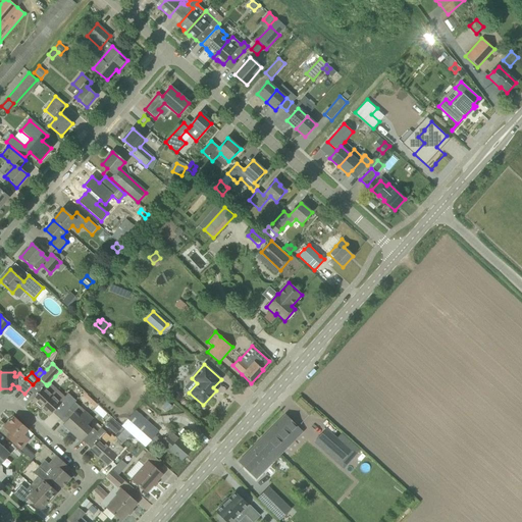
[(40,408),(51,396),(43,387),(35,396),(35,397),(32,401),(40,408)]
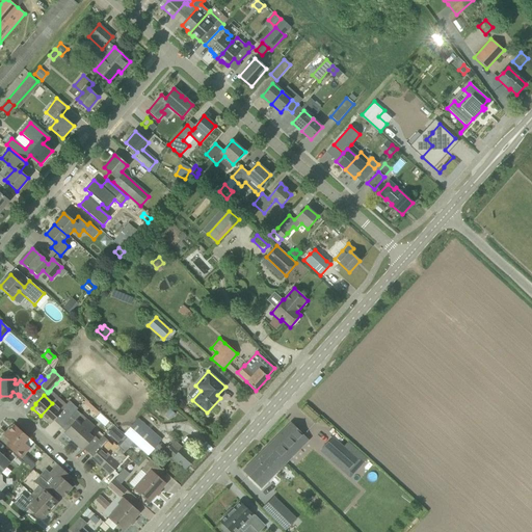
[(52,403),(41,416),(50,425),(60,414),(68,420),(76,410),(78,408),(70,401),(60,410),(52,403)]
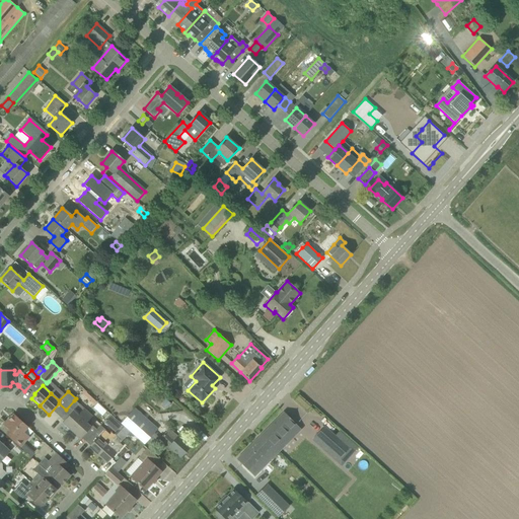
[(165,411),(171,403),(165,398),(160,405),(165,411)]
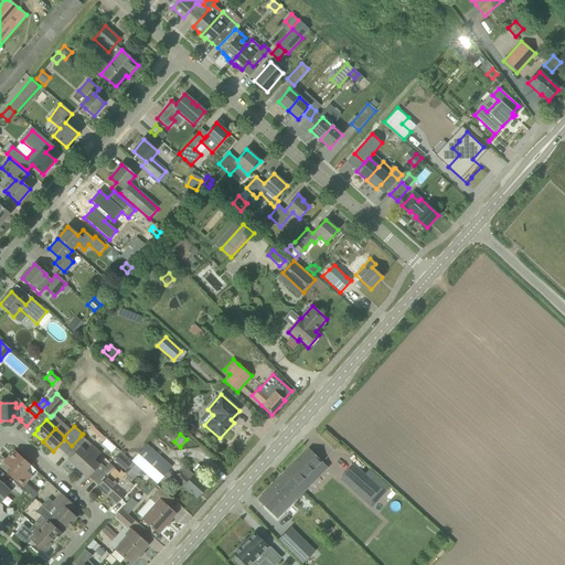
[(81,436),(72,446),(70,448),(74,452),(67,460),(77,469),(95,449),(91,445),(81,436)]
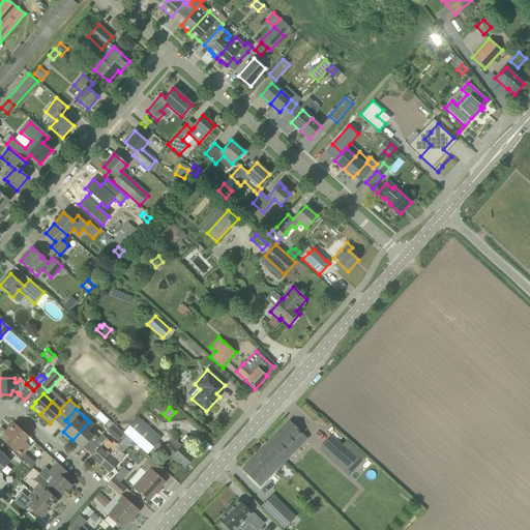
[(136,419),(123,433),(126,436),(137,445),(147,454),(159,440),(136,419)]
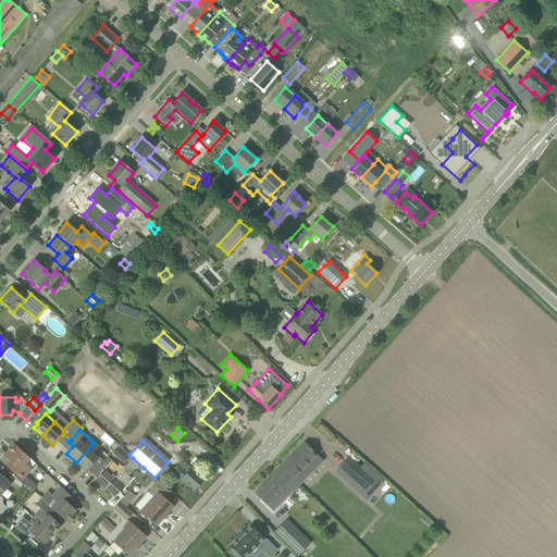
[(305,442),(281,467),(284,470),(299,485),(323,461),(305,442)]
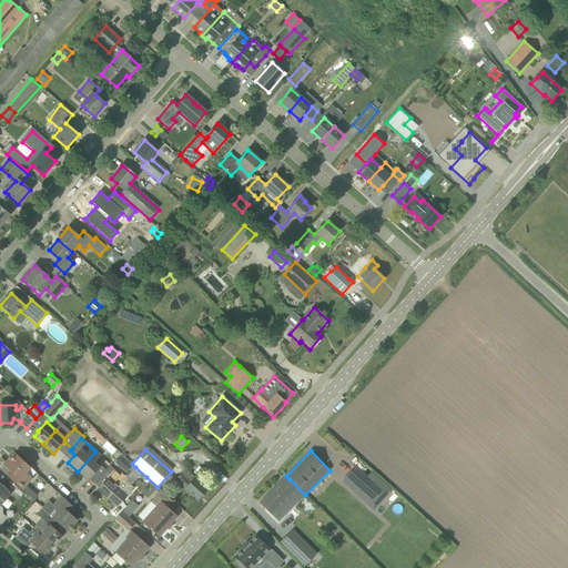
[(101,457),(95,452),(78,472),(88,480),(89,479),(94,484),(107,470),(101,466),(100,468),(94,464),(101,457)]
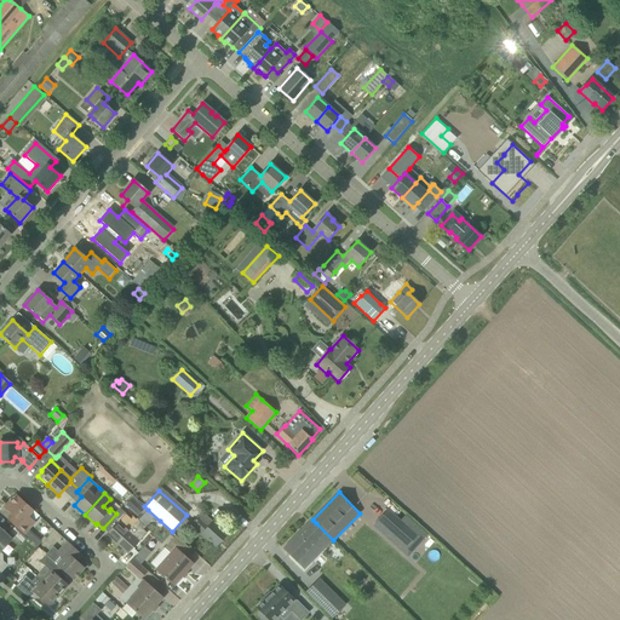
[(28,516),(33,511),(17,495),(15,498),(13,497),(10,500),(11,503),(6,507),(13,515),(7,521),(15,527),(21,532),(23,534),(34,522),(28,516)]
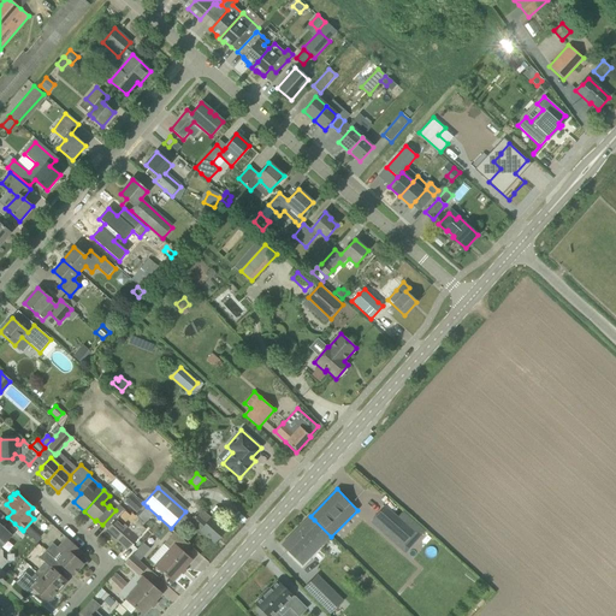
[(131,495),(124,502),(137,514),(144,507),(131,495)]
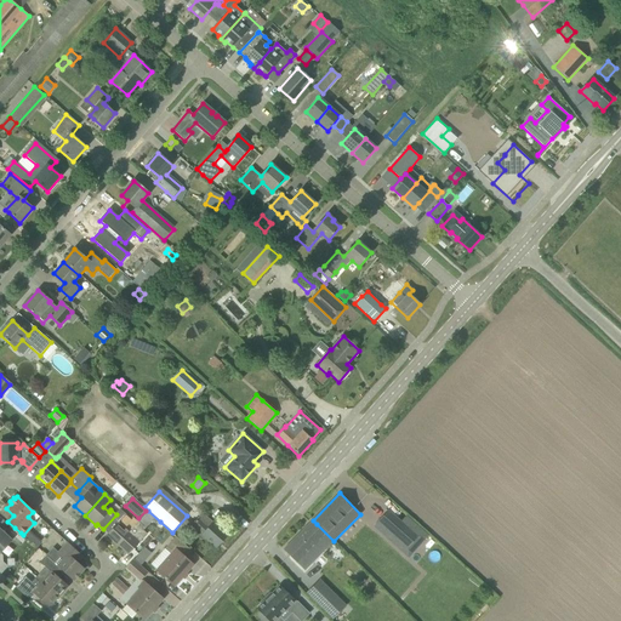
[(130,519),(125,514),(120,510),(117,514),(103,529),(108,534),(106,535),(109,539),(117,545),(138,522),(132,516),(130,519)]
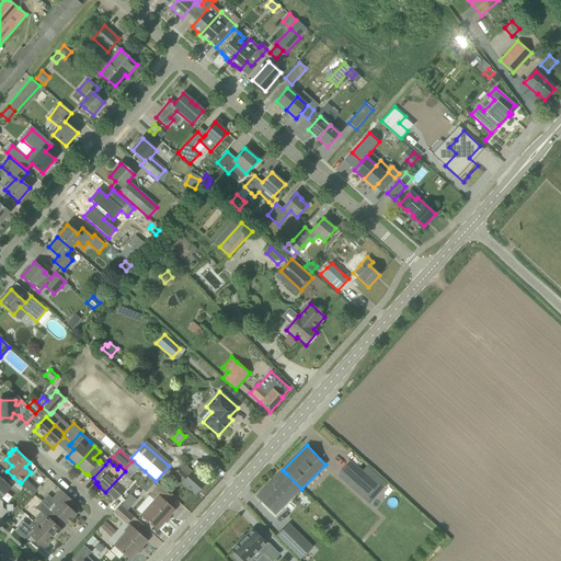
[(364,500),(377,484),(350,460),(341,470),(353,481),(348,485),(364,500)]
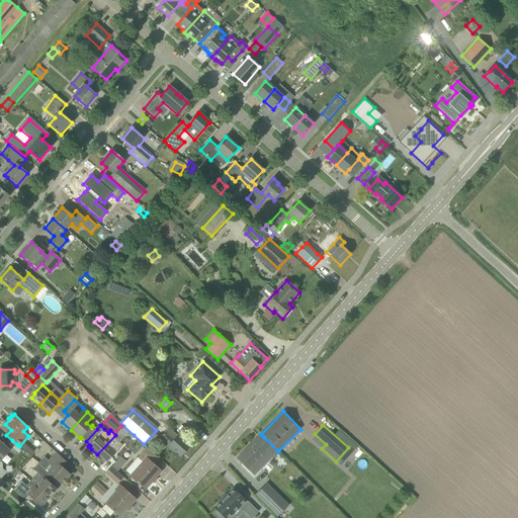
[(123,426),(120,430),(126,435),(132,436),(134,435),(123,426)]
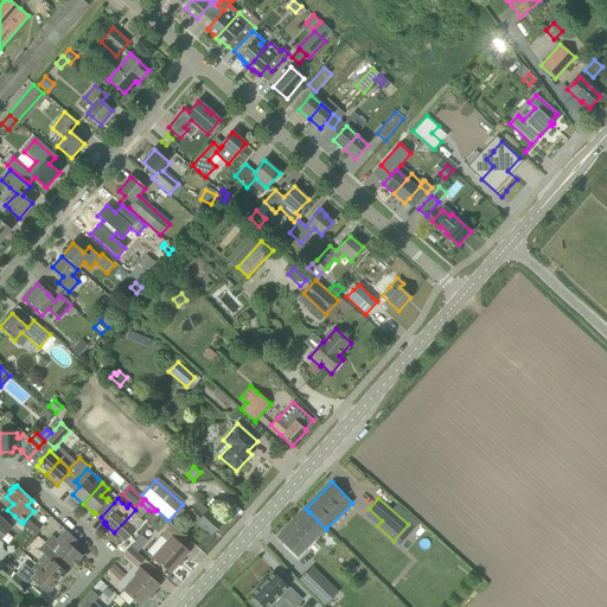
[(187,513),(210,534),(211,535),(222,523),(198,502),(187,513)]
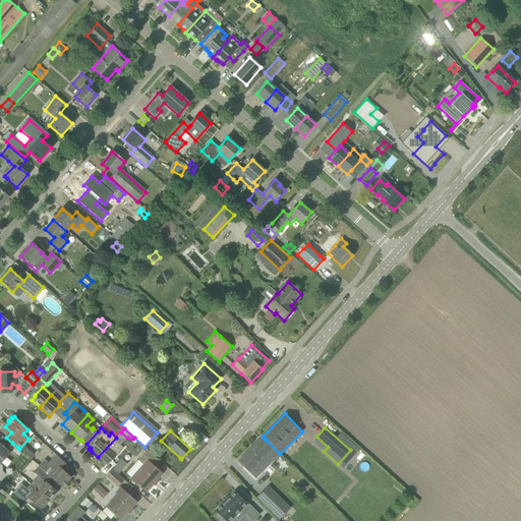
[(280,454),(266,440),(263,437),(237,461),(255,478),(264,470),(262,468),(266,465),(267,466),(280,454)]
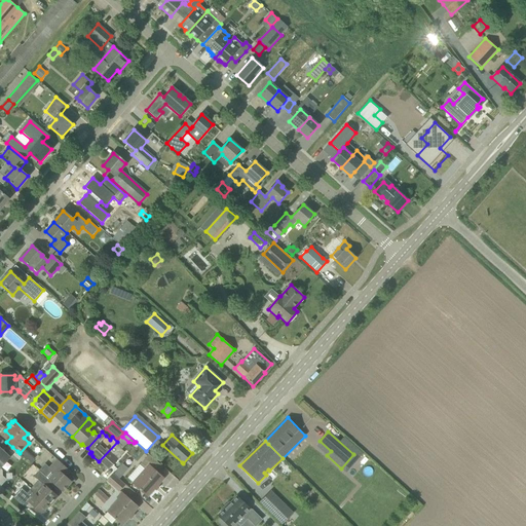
[(117,442),(99,461),(105,467),(107,465),(110,468),(124,452),(119,447),(121,446),(117,442)]
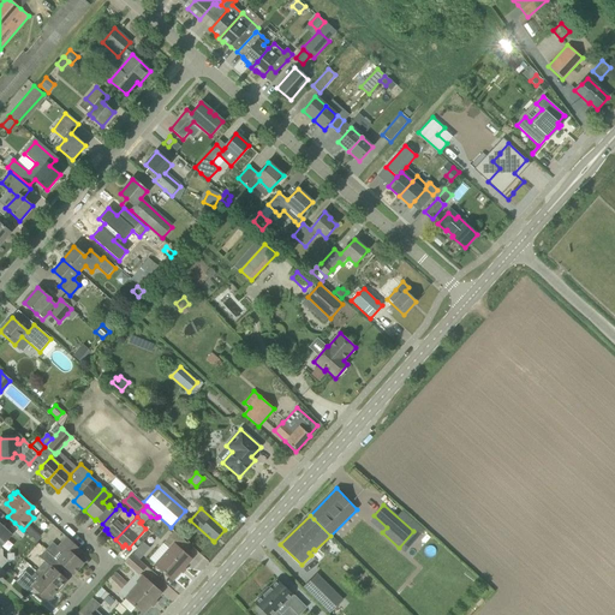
[(0,567),(1,568),(7,561),(3,556),(3,550),(0,548),(12,535),(0,523),(0,567)]
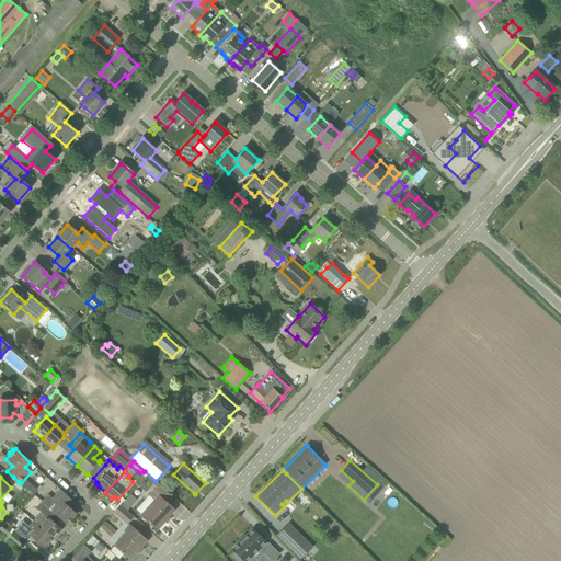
[(19,481),(13,477),(10,482),(14,487),(19,481)]
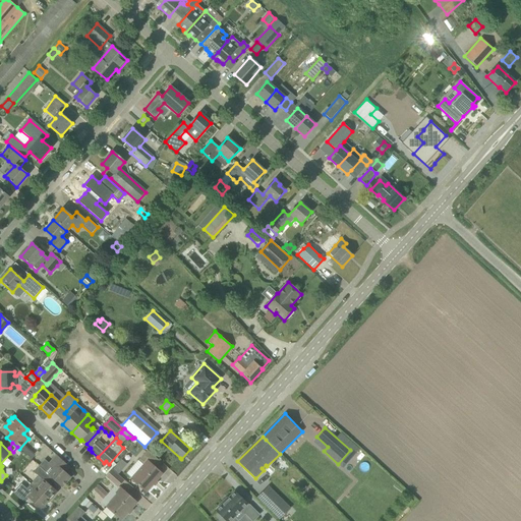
[(155,468),(161,462),(148,451),(141,457),(147,461),(131,479),(146,491),(162,474),(155,468)]
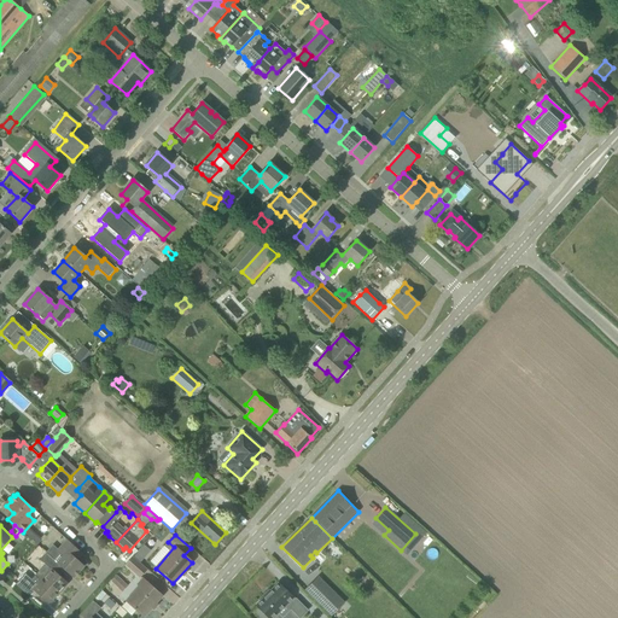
[(66,540),(57,551),(52,546),(46,553),(73,578),(83,566),(77,560),(82,554),(66,540)]
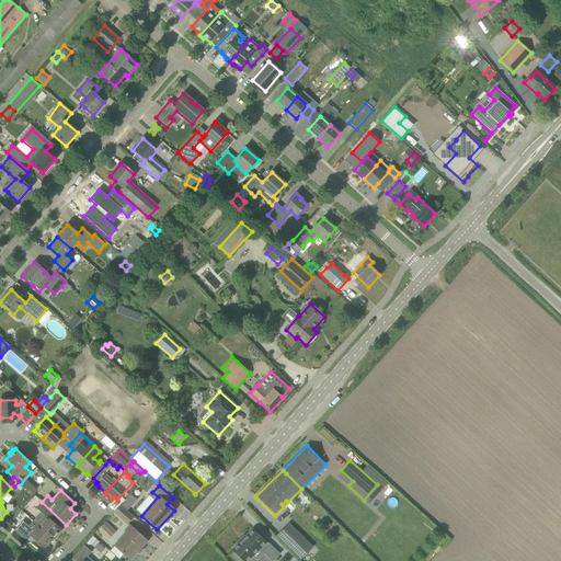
[(126,501),(122,505),(127,511),(132,506),(126,501)]
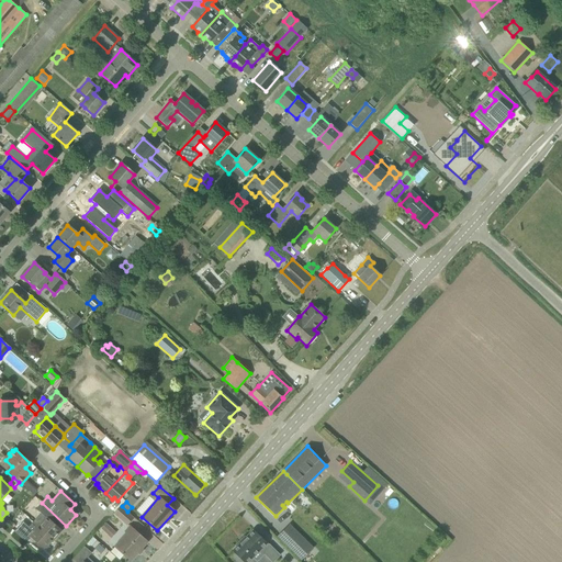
[(36,509),(41,514),(33,523),(38,527),(37,527),(53,540),(62,531),(49,519),(54,515),(42,503),(36,509)]
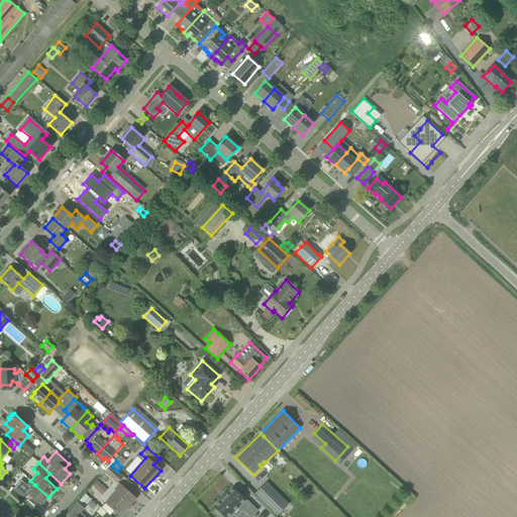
[(105,473),(117,483),(122,477),(110,467),(105,473)]
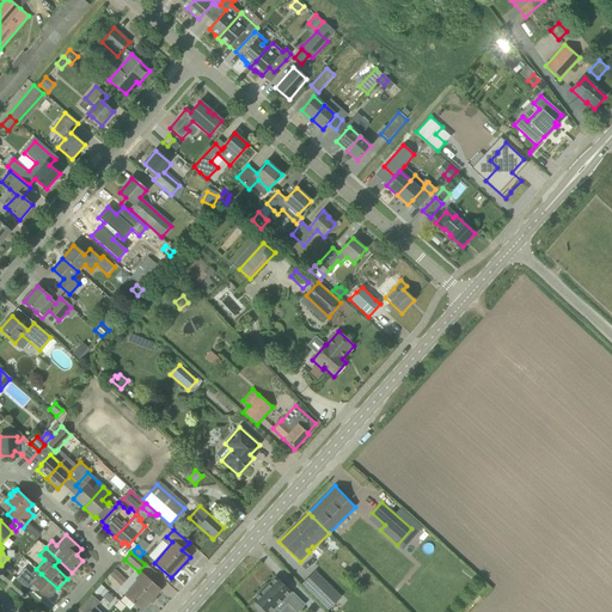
[(57,588),(41,574),(36,579),(25,568),(16,579),(29,592),(35,586),(48,599),(57,588)]
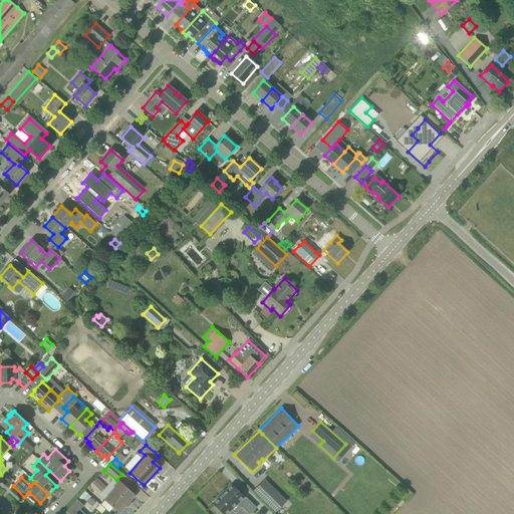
[(96,479),(91,484),(98,490),(102,484),(96,479)]
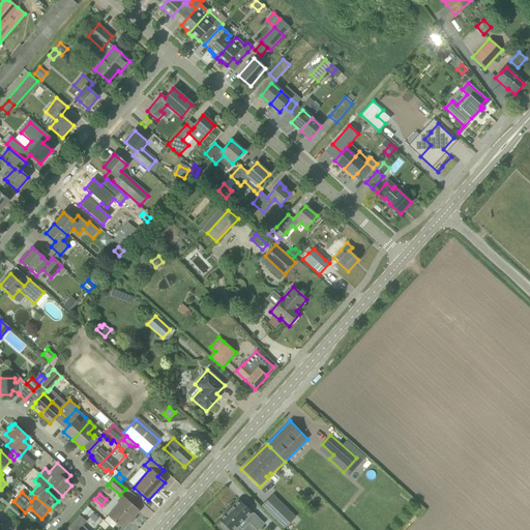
[(285,528),(295,518),(272,495),(262,505),(285,528)]
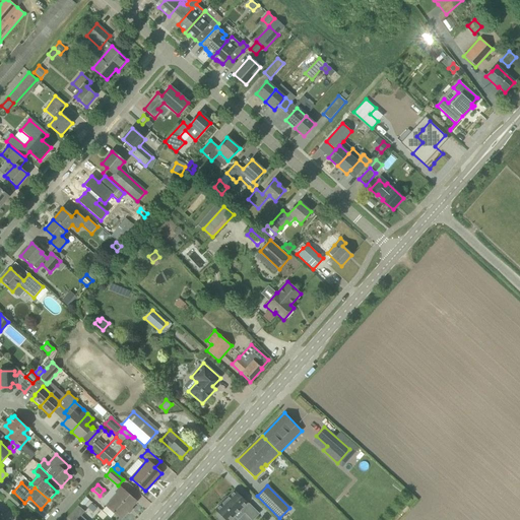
[(106,506),(107,506),(102,511),(111,519),(115,514),(121,519),(136,502),(120,488),(116,493),(117,494),(106,506)]
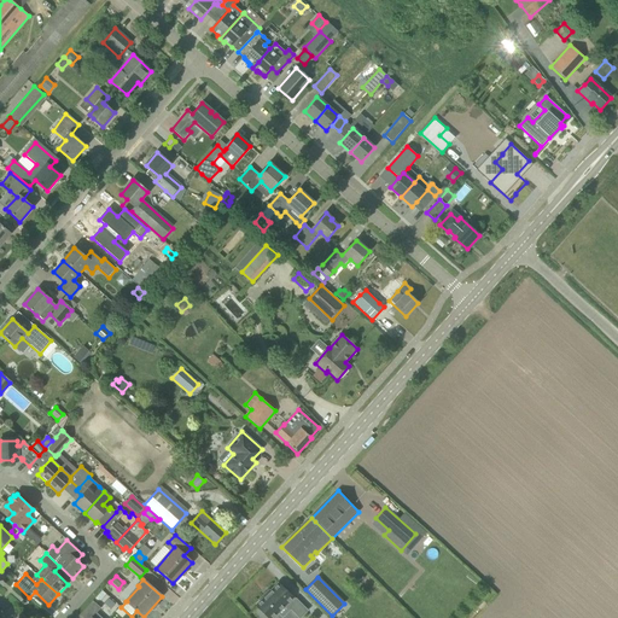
[(279,583),(270,592),(256,606),(267,617),(272,617),(286,604),(289,606),(289,607),(298,617),(299,617),(307,611),(296,600),(295,600),(292,598),(293,596),(279,583)]
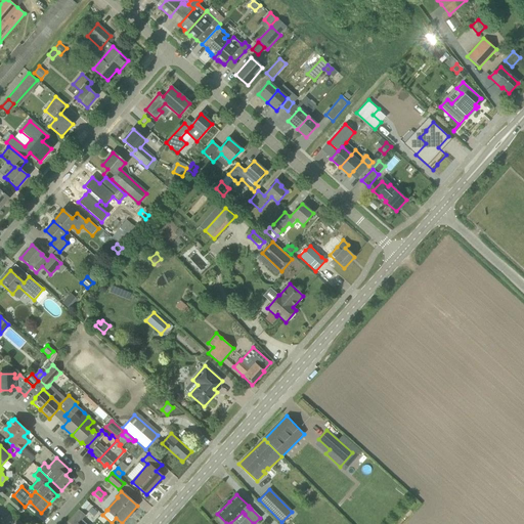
[(86,523),(82,521),(86,516),(79,510),(68,522),(70,523),(86,523)]
